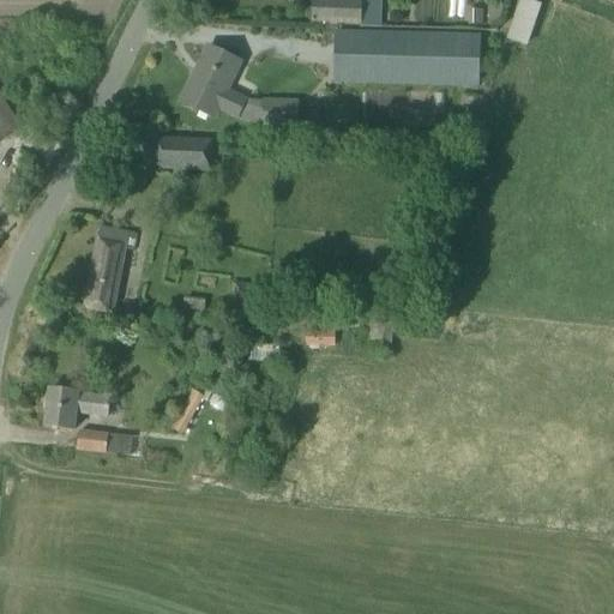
[(341,25),(356,26),(356,25),(360,25),(362,25),(362,2),(362,0),(312,0),(312,25),(341,25)]
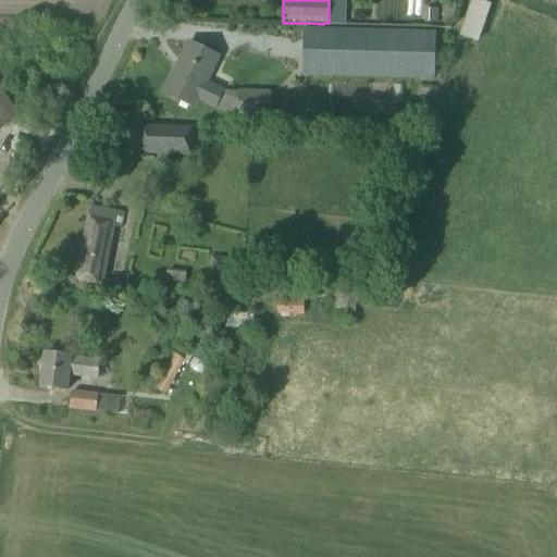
[(467,0),(458,36),(478,41),(489,2),(481,0),(467,0)]
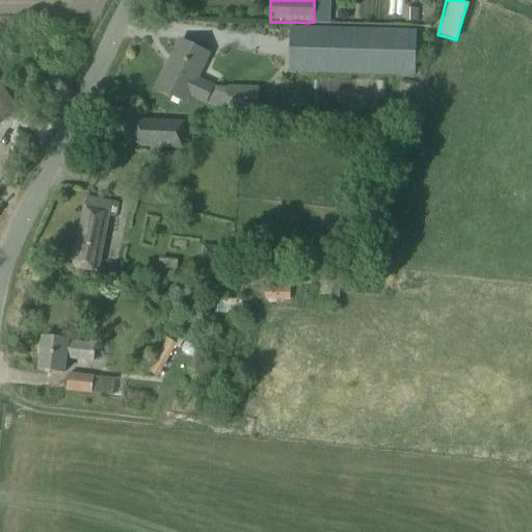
[(309,27),(295,27),(289,27),(288,73),(416,77),(417,30),(309,27)]
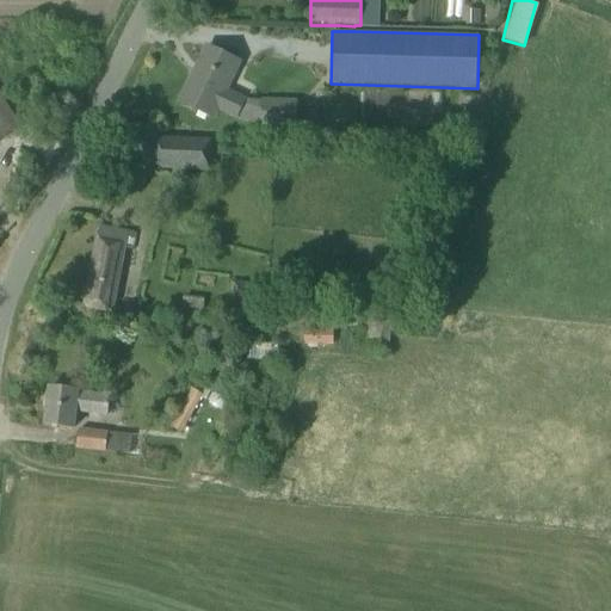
[(216,106),(236,117),(259,123),(259,127),(295,128),(296,102),(245,100),(226,90),(239,63),(228,57),(207,47),(180,102),(211,117),(216,106)]
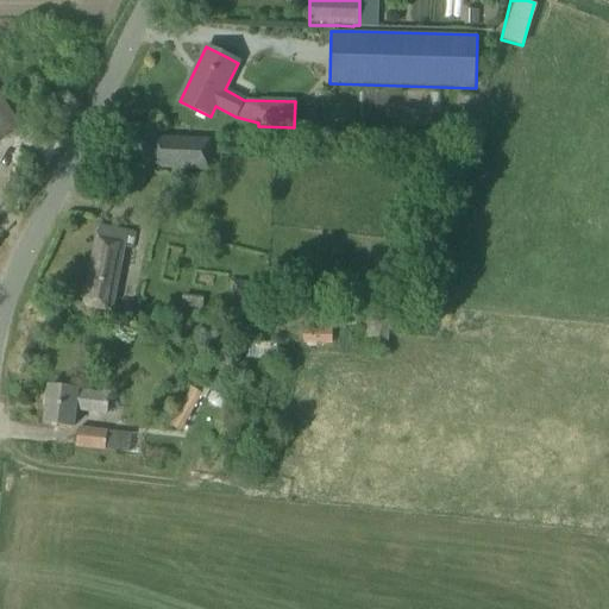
[(0,98),(0,142),(13,133),(20,127),(0,98)]
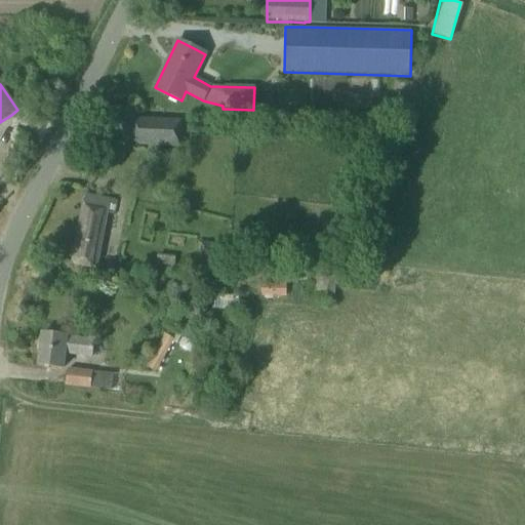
[(180,147),(182,121),(140,119),(139,145),(180,147)]
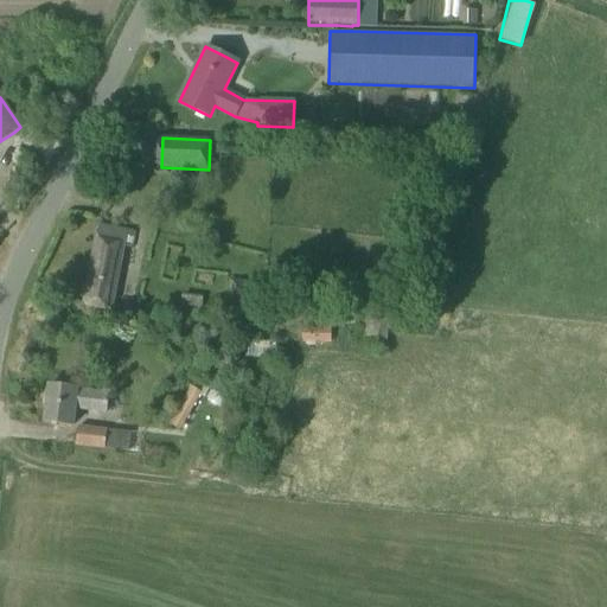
[(83,304),(107,308),(109,306),(120,247),(132,250),(135,231),(98,225),(83,304)]
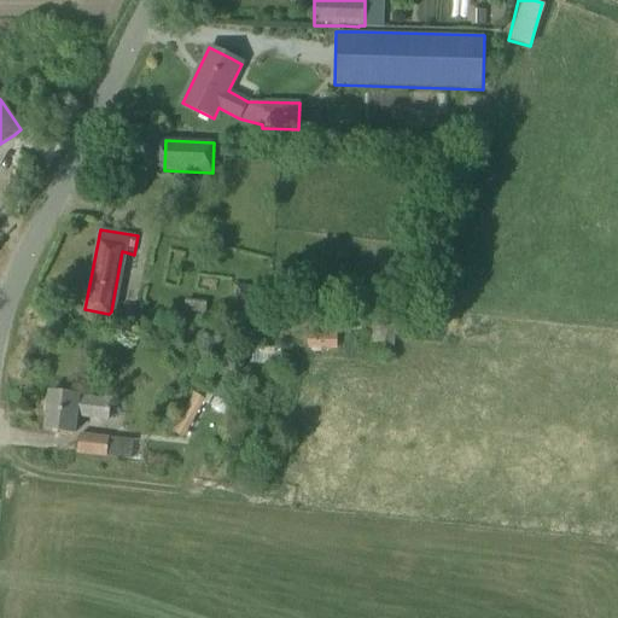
[(392,357),(396,322),(371,319),(367,355),(392,357)]
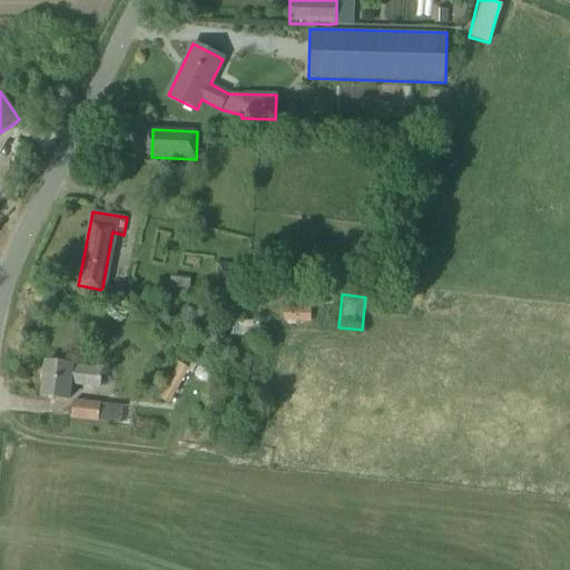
[(284,323),(312,323),(312,303),(284,303),(284,323)]
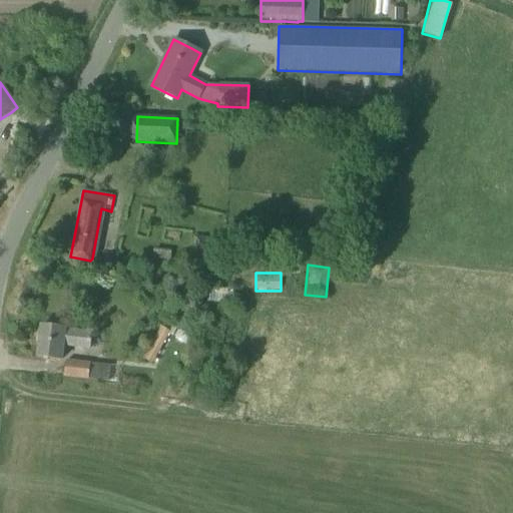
[(59,360),(61,347),(91,350),(93,333),(78,331),(41,326),(37,357),(59,360)]
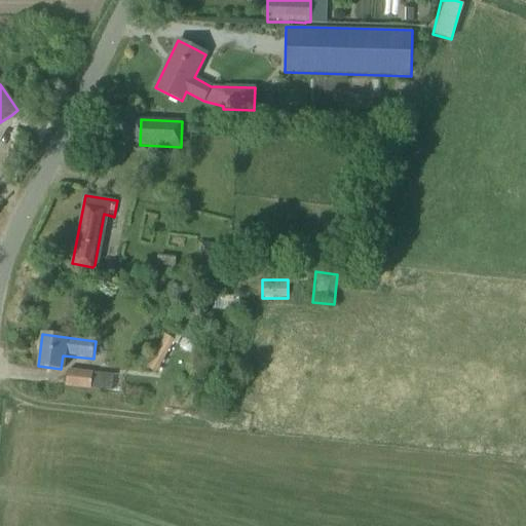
[(120,392),(122,378),(68,370),(66,385),(111,391),(120,392)]
